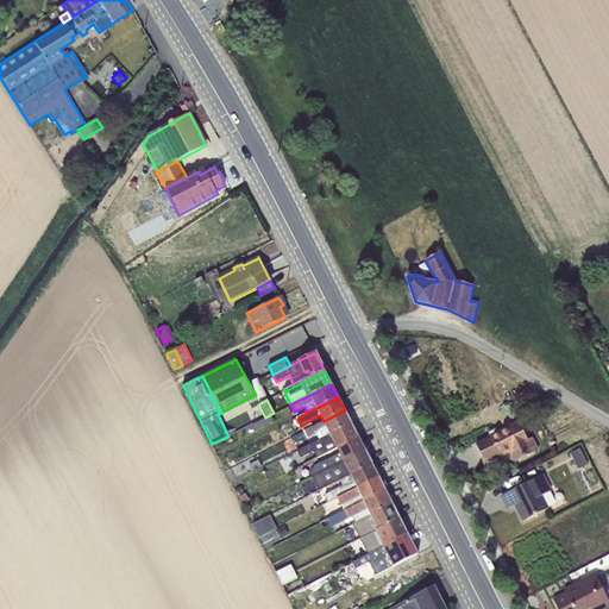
[(546,406),(535,412),(539,419),(550,414),(546,406)]
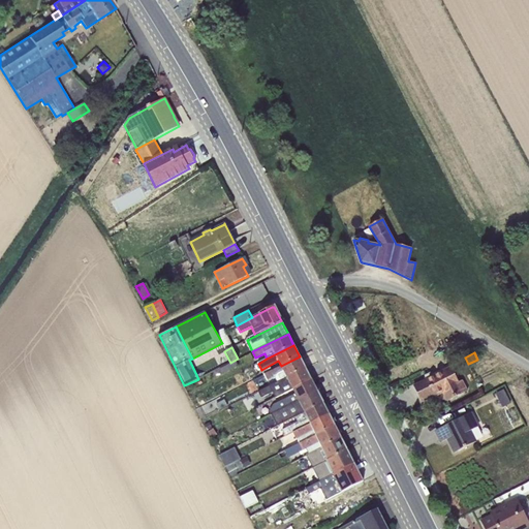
[(300,356),(281,366),(263,374),(268,381),(275,377),(277,382),(305,368),(300,356)]
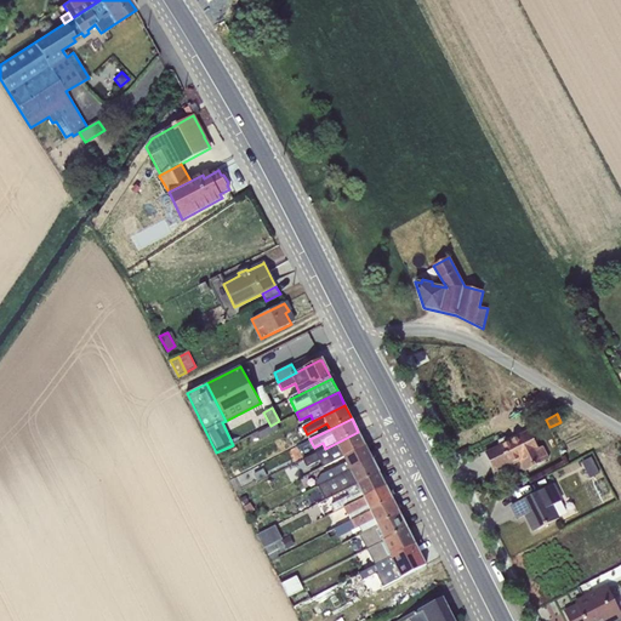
[(277,423),(257,433),(261,439),(279,429),(277,423)]
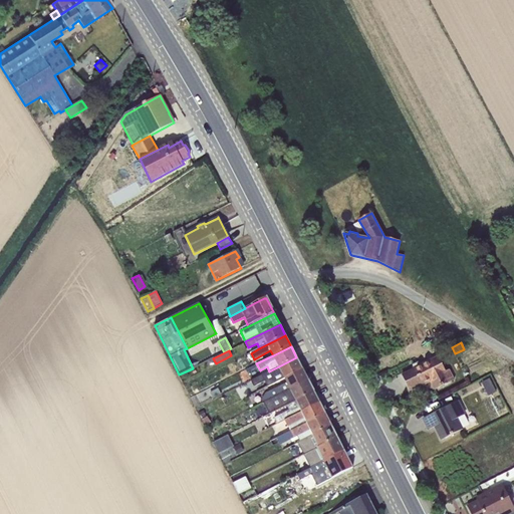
[(296,357),(269,371),(251,380),(254,387),(265,381),(267,387),(284,377),(302,368),(296,357)]
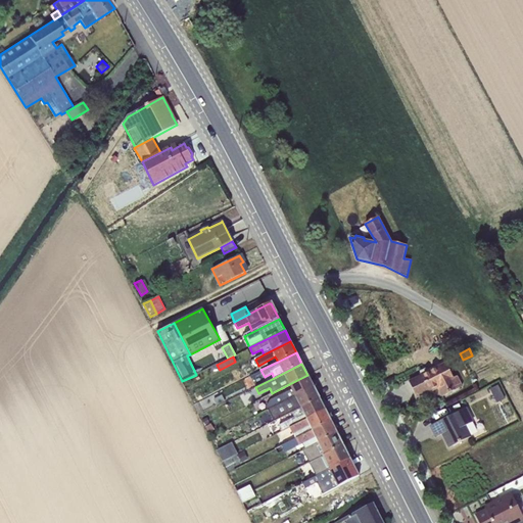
[(459,388),(454,378),(446,364),(409,382),(417,397),(428,391),(429,392),(433,391),(432,389),(437,386),(442,396),(459,388)]
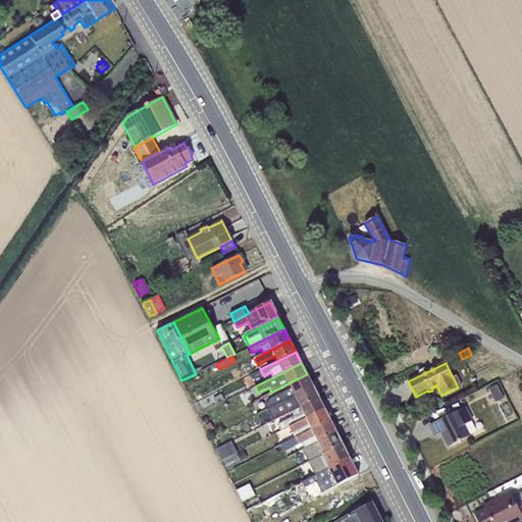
[(307,374),(289,383),(291,388),(269,400),(265,406),(266,409),(267,409),(313,385),(307,374)]
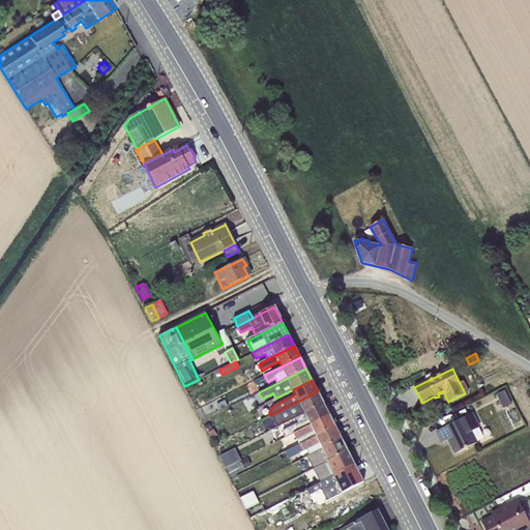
[(463,381),(460,383),(465,393),(468,392),(463,381)]
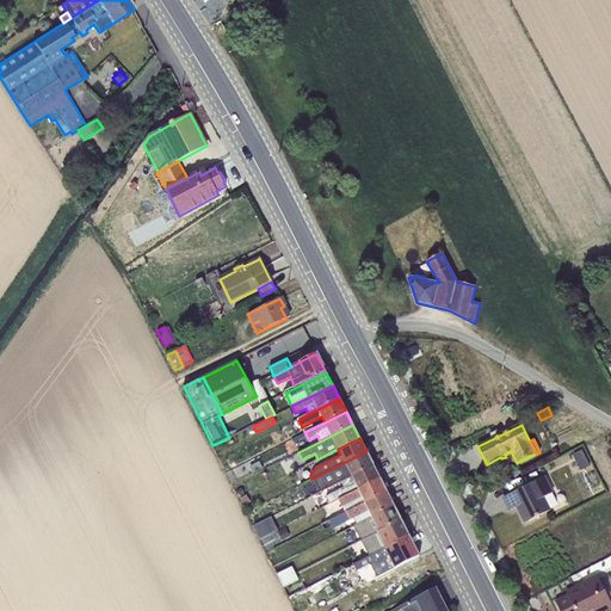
[(366,451),(313,479),(320,492),(345,480),(374,466),(366,451)]
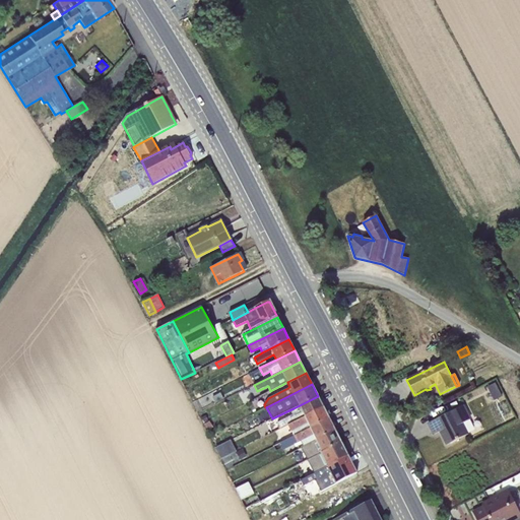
[(496,384),(488,387),(491,394),(499,391),(496,384)]
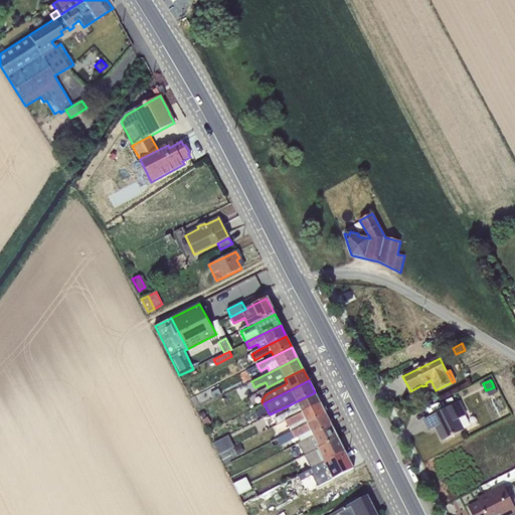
[(218,388),(210,393),(214,399),(222,395),(218,388)]
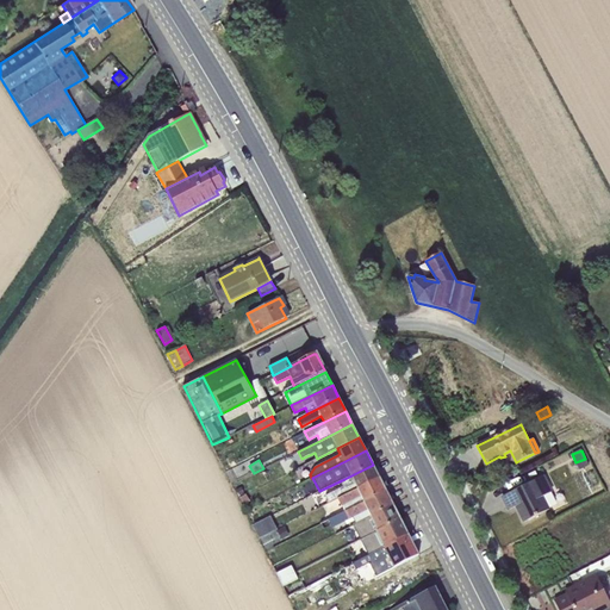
[(373,465),(344,479),(344,480),(342,481),(344,486),(325,496),(329,503),(337,499),(379,478),(373,465)]
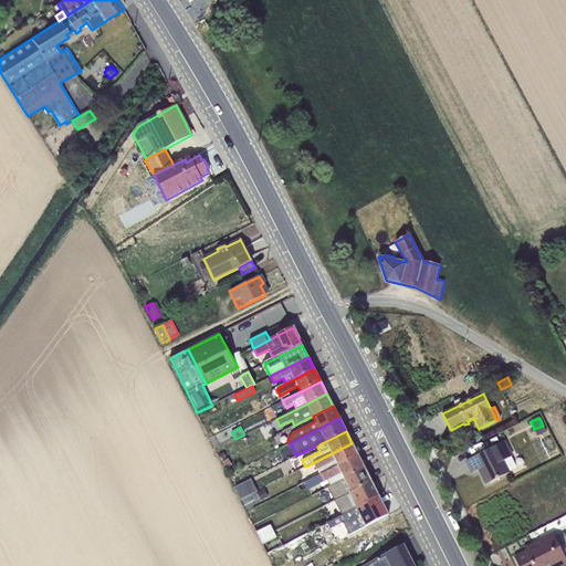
[(505,441),(467,460),(472,473),(479,470),(486,484),(511,472),(510,472),(517,468),(512,457),(512,456),(505,441)]
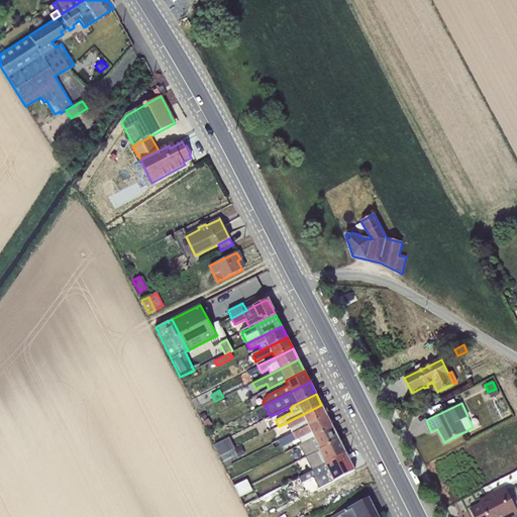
[(321,405),(286,423),(292,434),(327,417),(321,405)]
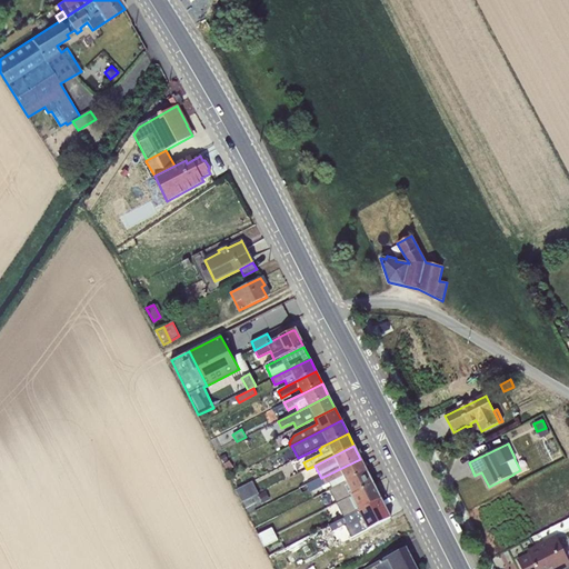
[(360,459),(321,478),(307,486),(310,492),(322,487),(329,483),(331,487),(332,488),(367,471),(360,459)]
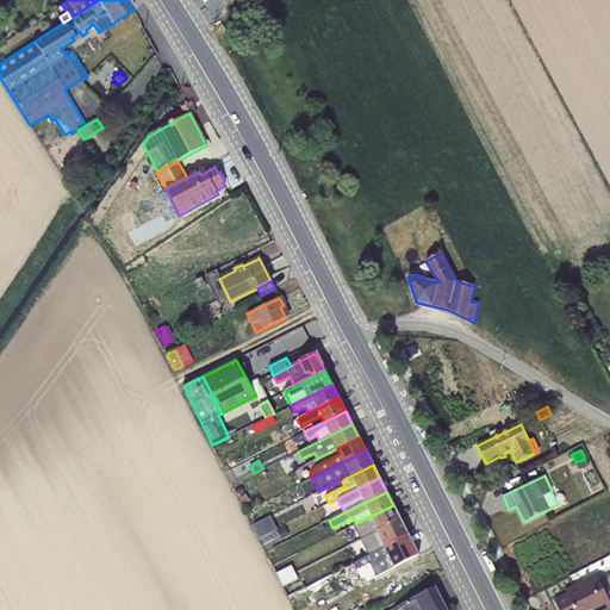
[(393,505),(356,523),(353,526),(360,539),(400,520),(393,505)]
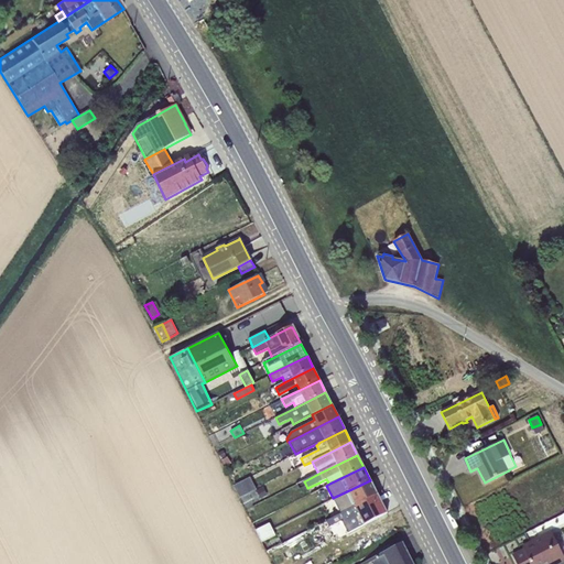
[(250,477),(235,486),(240,498),(256,489),(250,477)]
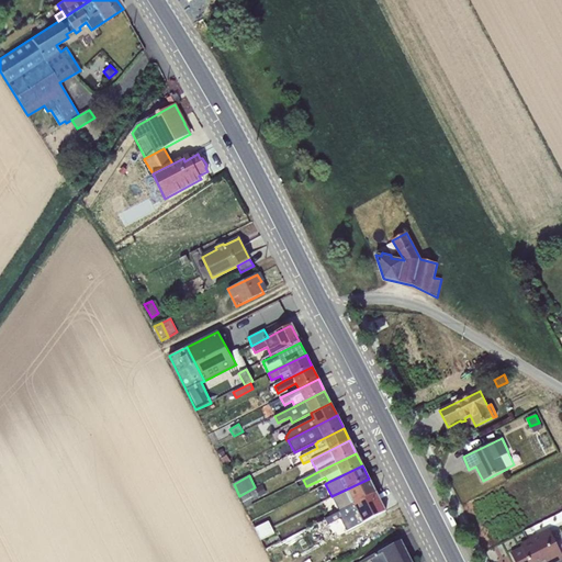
[(369,479),(332,496),(339,512),(377,493),(369,479)]
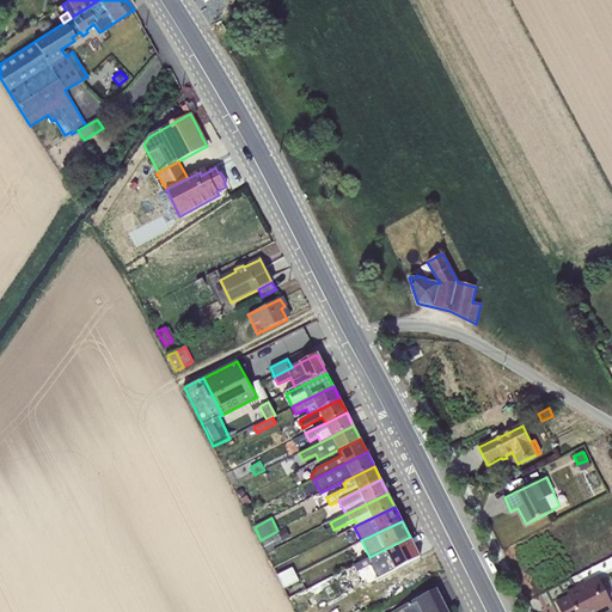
[(286,528),(279,532),(283,542),(291,538),(286,528)]
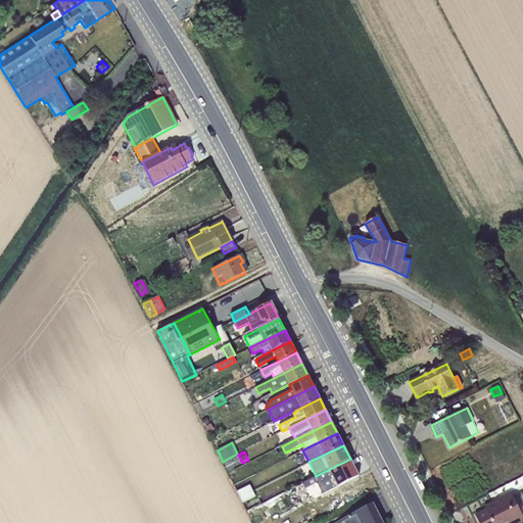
[(350,459),(316,476),(302,483),(305,489),(317,483),(323,494),(359,476),(350,459)]
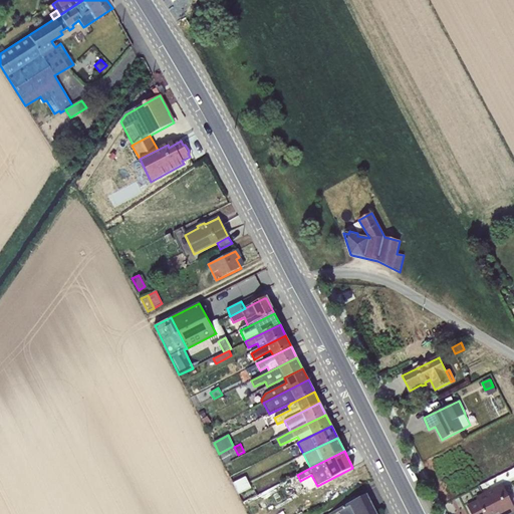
[(246,477),(234,483),(240,494),(251,488),(246,477)]
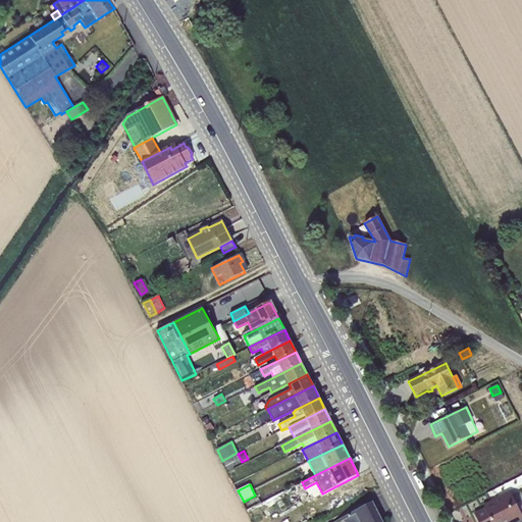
[(519,521),(521,520),(521,515),(511,493),(484,507),(485,510),(475,515),(478,521),(519,521)]
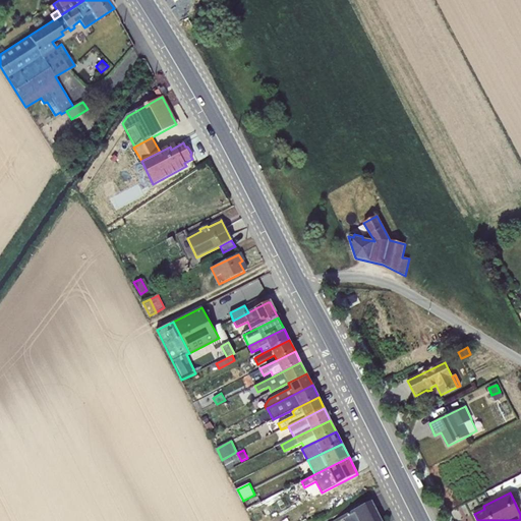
[(381,520),(371,503),(343,517),(344,520),(381,520)]
